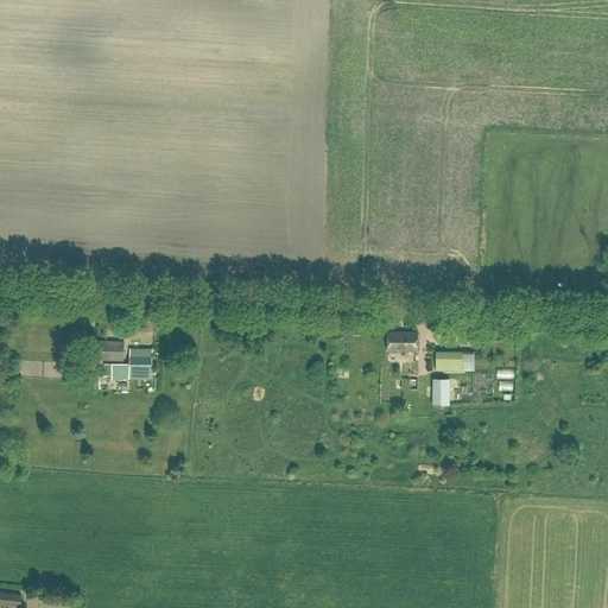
[(417,352),(417,334),(387,333),(386,352),(417,352)]
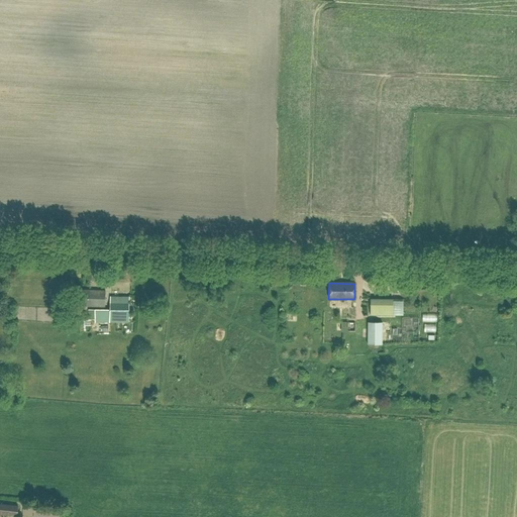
[(104,307),(105,291),(80,290),(79,306),(104,307)]
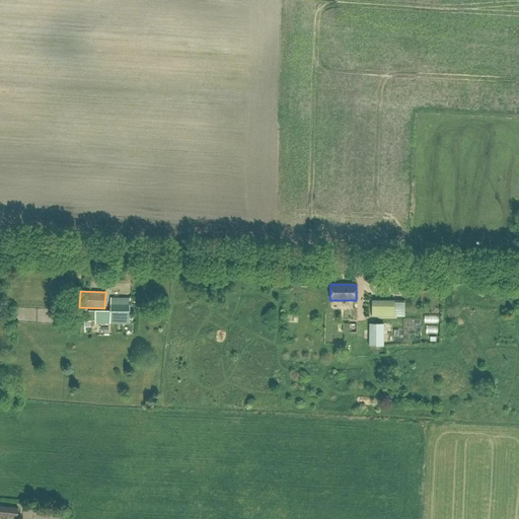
[(110,311),(94,310),(88,310),(88,320),(95,321),(95,322),(104,322),(104,324),(112,324),(112,323),(129,324),(130,298),(110,298),(110,311)]
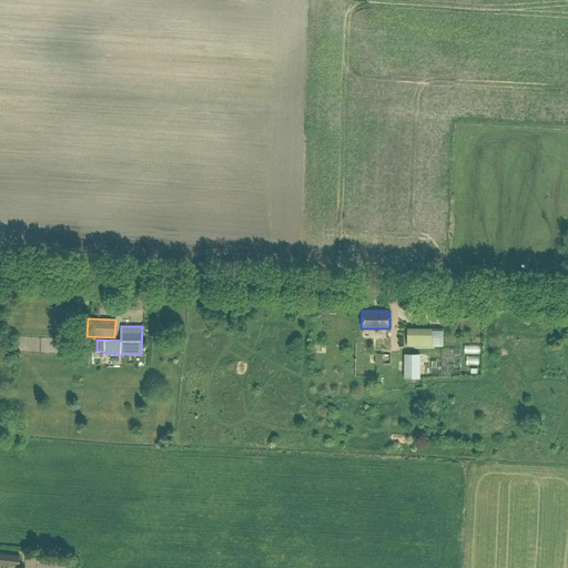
[(407,328),(407,346),(406,346),(432,347),(432,328),(407,328)]
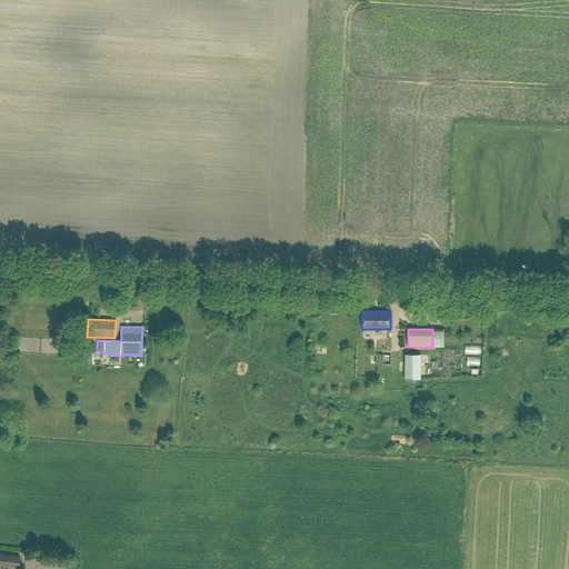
[(376,366),(391,366),(391,355),(376,355),(376,366)]
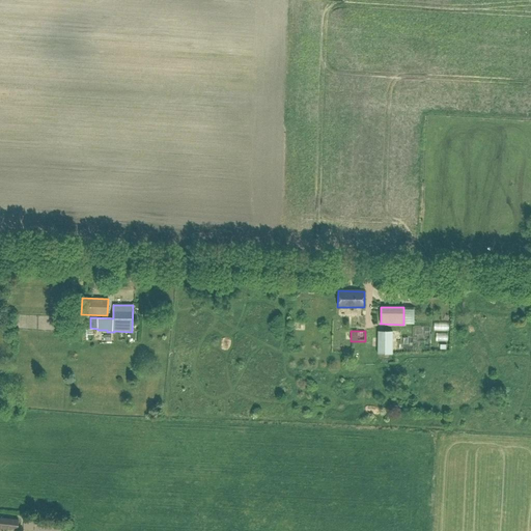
[(378,331),(378,354),(392,355),(392,331),(378,331)]
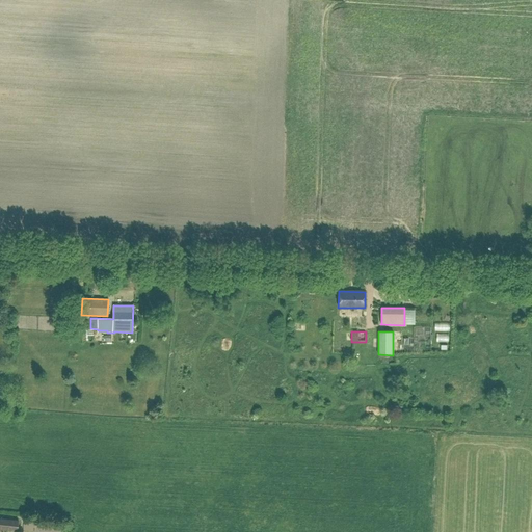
[(18,521),(0,519),(0,529),(17,531),(18,521)]
